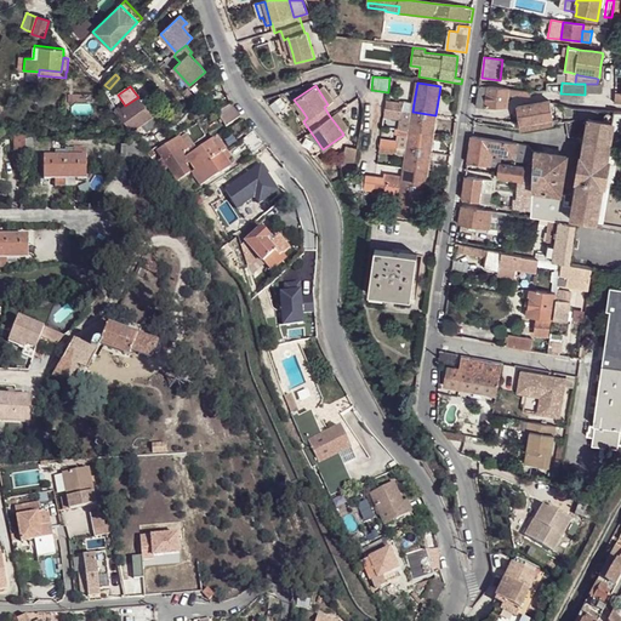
[(324,86),(318,90),(328,104),(334,101),(324,86)]
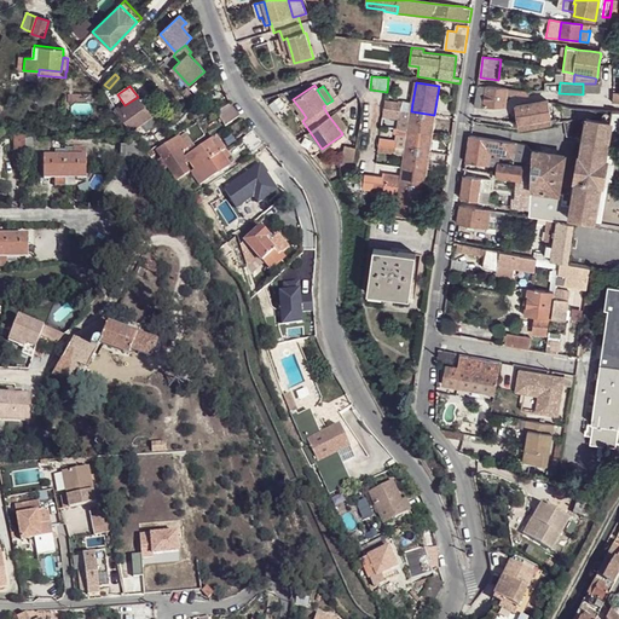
[(486,87),(484,108),(504,108),(507,94),(507,90),(508,88),(487,86),(486,87)]
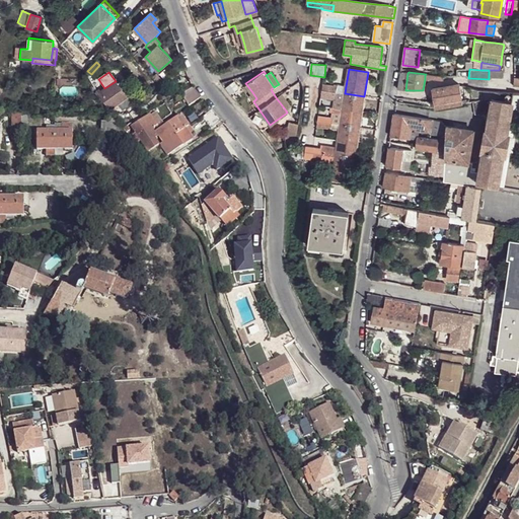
[(408,73),(400,73),(397,90),(398,89),(405,90),(408,73)]
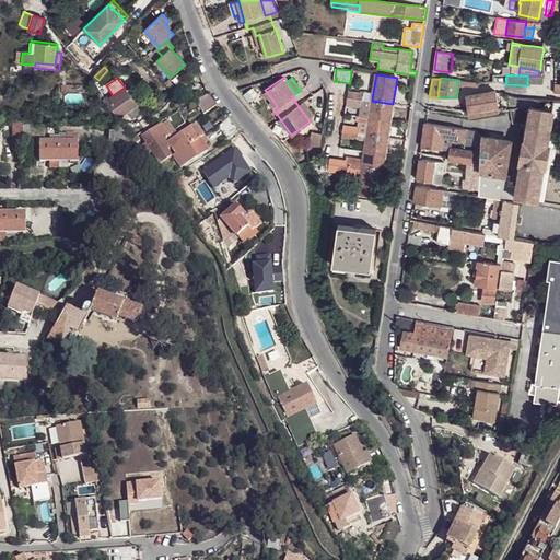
[(170,81),(164,85),(171,92),(176,89),(170,81)]
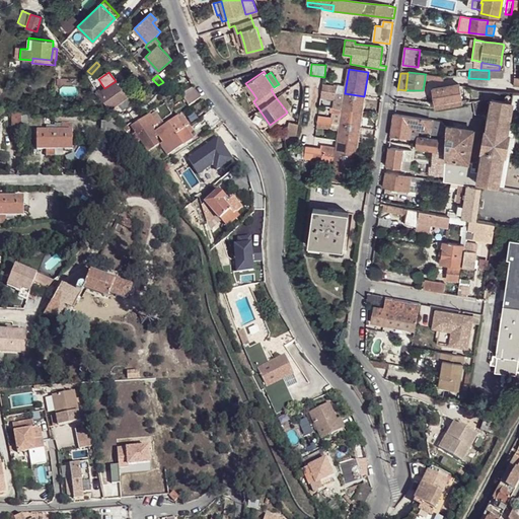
[(132,103),(116,81),(104,88),(100,91),(99,89),(96,91),(104,104),(107,101),(113,108),(118,104),(123,110),(132,103)]
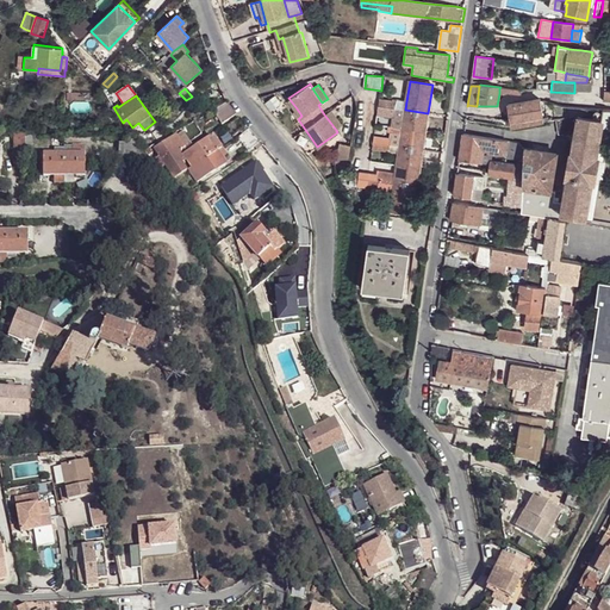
[(406,101),(397,99),(397,104),(396,109),(405,110),(406,101)]
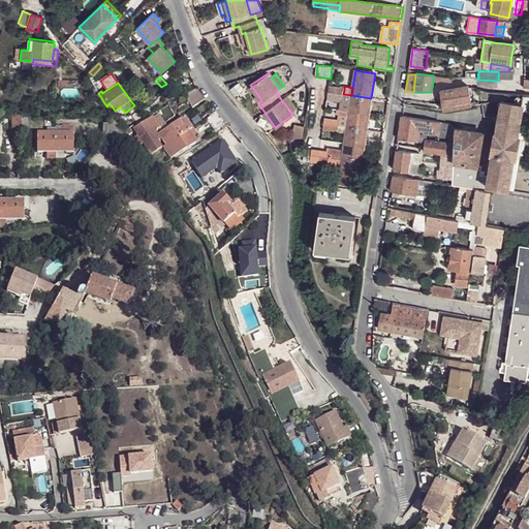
[(469,87),(441,91),(442,98),(443,110),(444,110),(472,105),(472,104),(469,87)]
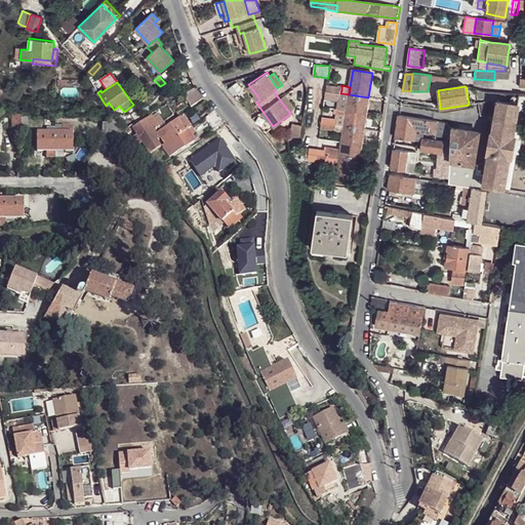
[(204,98),(195,88),(184,95),(191,107),(204,98)]
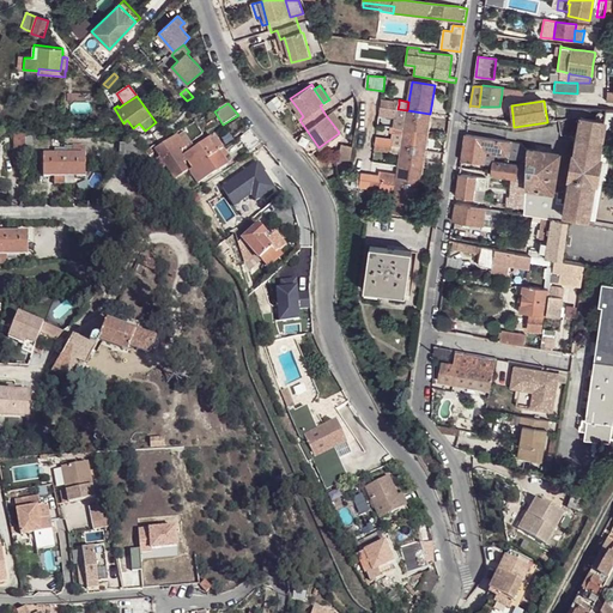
[(398,109),(381,107),(380,113),(396,115),(394,127),(396,128),(428,133),(430,114),(407,110),(398,109)]
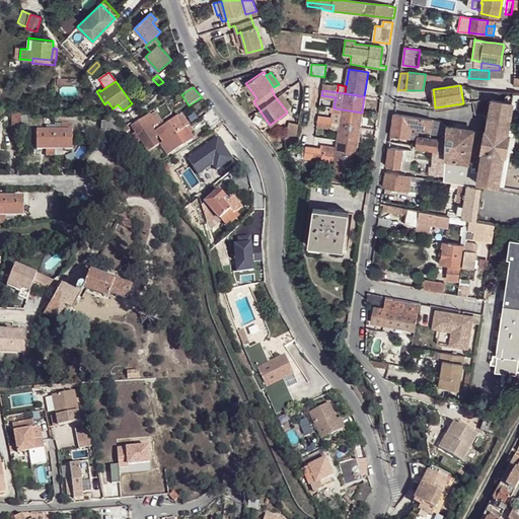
[(501,92),(484,91),(486,99),(493,97),(501,96),(501,92)]
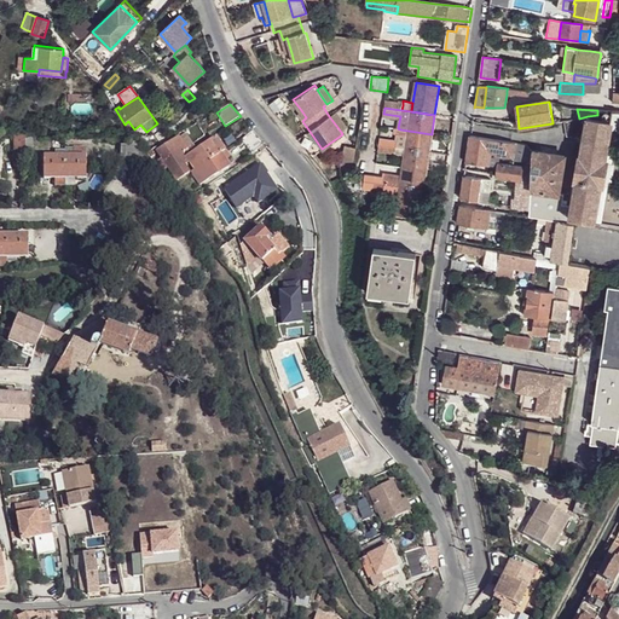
[(346,128),(335,111),(329,116),(341,132),(346,128)]
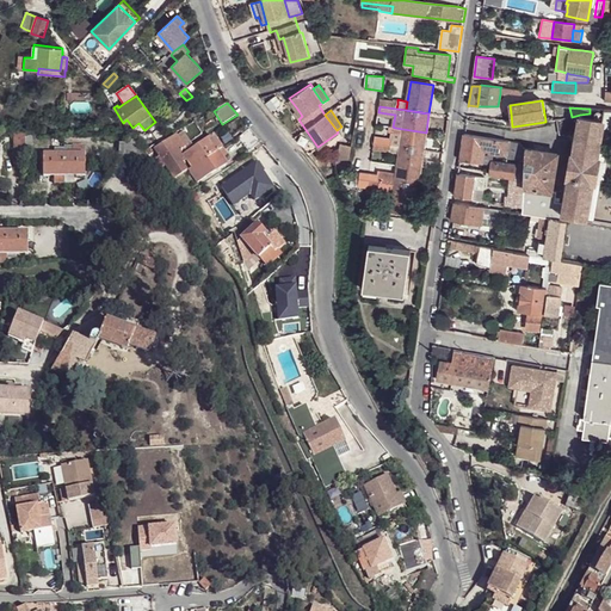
[(610,119),(610,110),(605,110),(604,121),(597,159),(600,159),(596,183),(593,183),(586,220),(593,221),(600,183),(603,183),(606,162),(604,161),(610,119)]
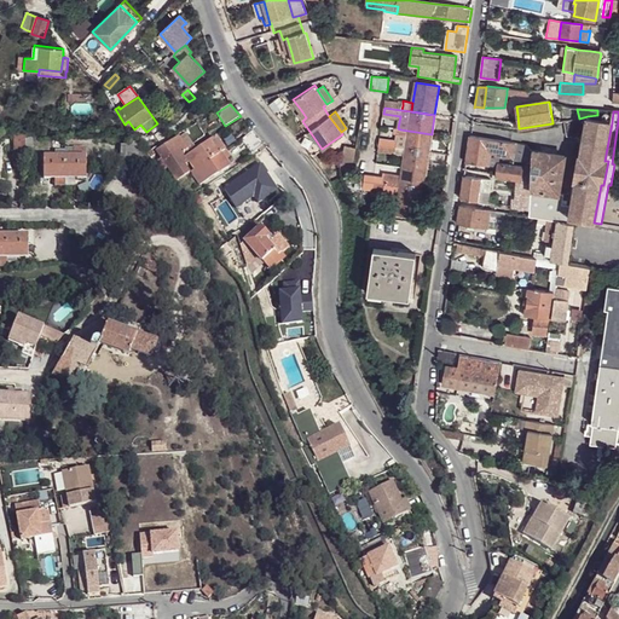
[(579,119),(565,121),(567,137),(583,139),(588,116),(579,119)]
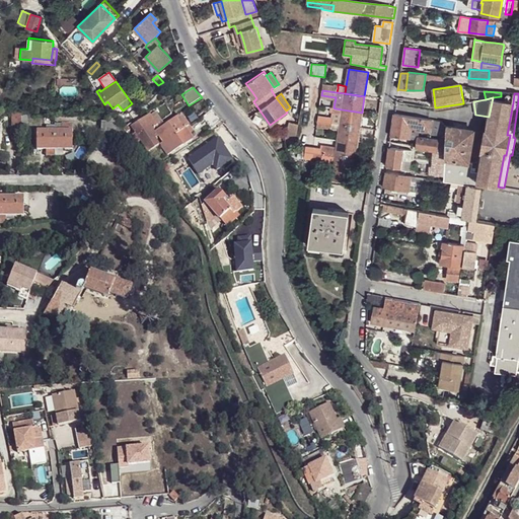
[(513,102),(493,99),(488,131),(486,131),(482,151),(484,151),(479,172),(477,183),(498,187),(504,155),(506,155),(510,135),(507,135),(513,102)]
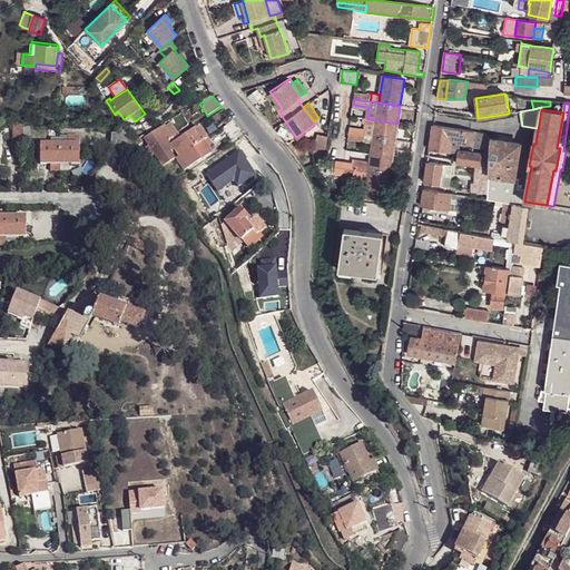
[(223,112),(212,120),(217,128),(229,119),(223,112)]
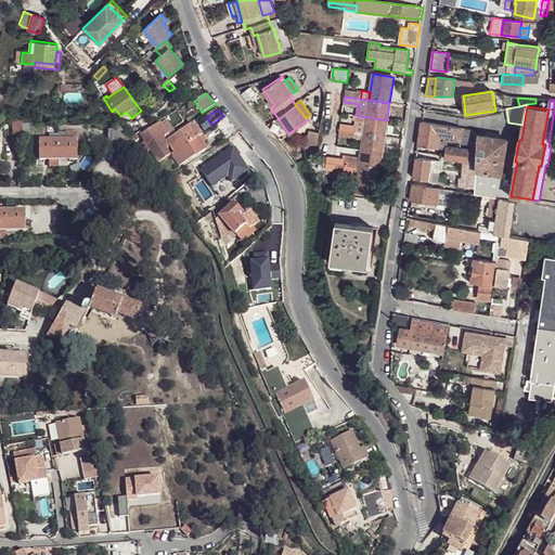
[(384,137),(387,120),(359,116),(358,121),(356,120),(355,128),(340,126),(339,130),(356,132),(363,133),(384,137)]
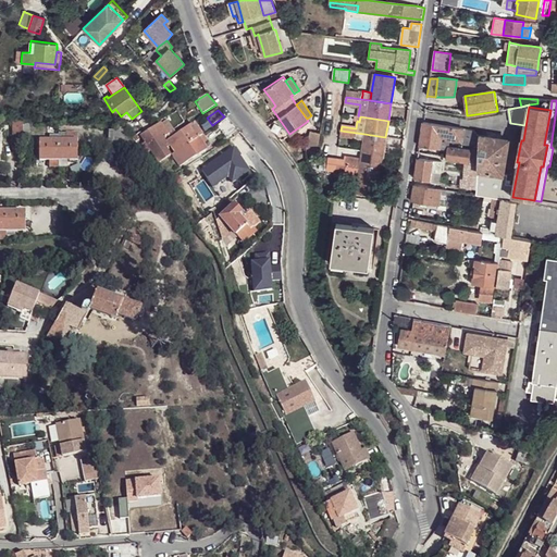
[(139,123),(144,132),(151,127),(147,120),(139,123)]
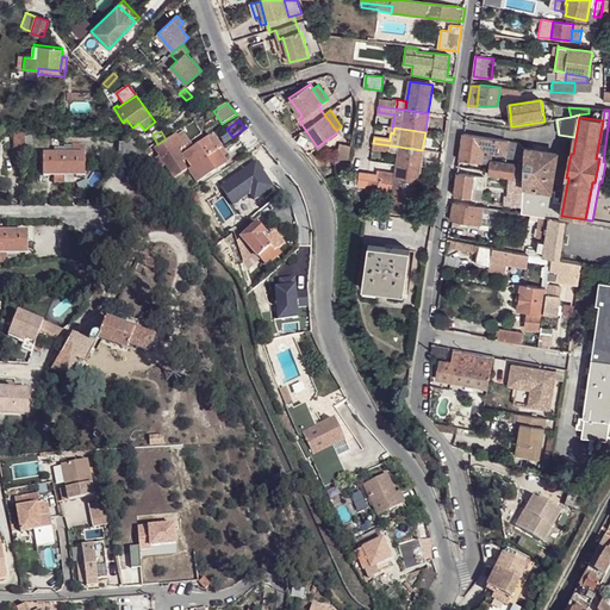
[(249,131),(237,139),(248,153),(254,148),(260,143),(249,131)]
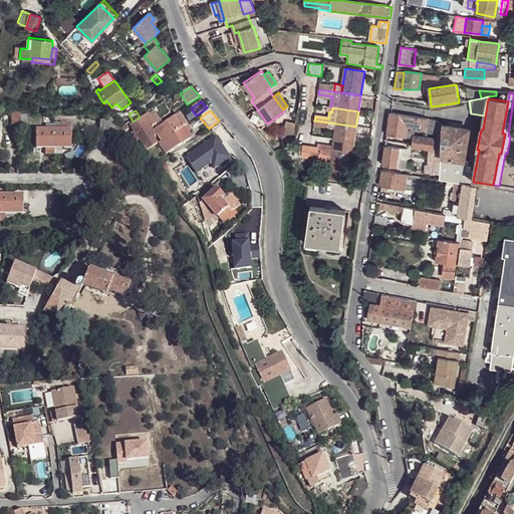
[(149,115),(154,126),(161,121),(155,112),(149,115)]
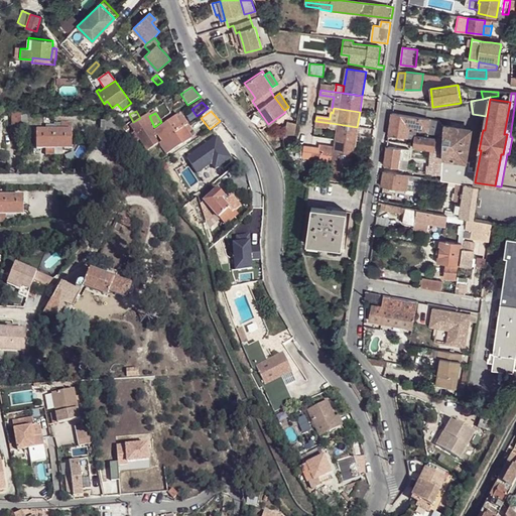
[(21,114),(10,114),(11,131),(21,131),(21,124),(21,114)]
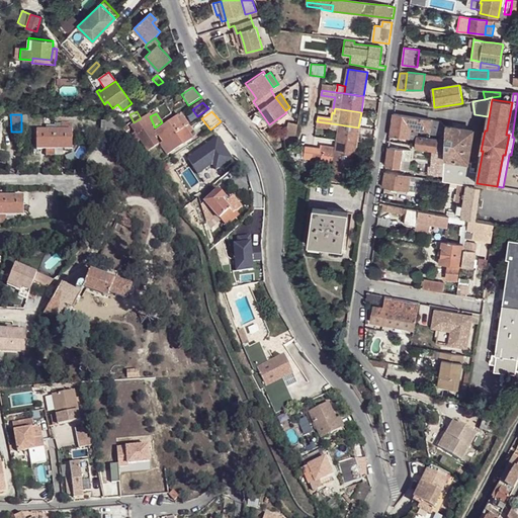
[(432,119),(394,114),(391,136),(409,139),(410,132),(411,127),(414,127),(414,130),(429,133),(432,119)]
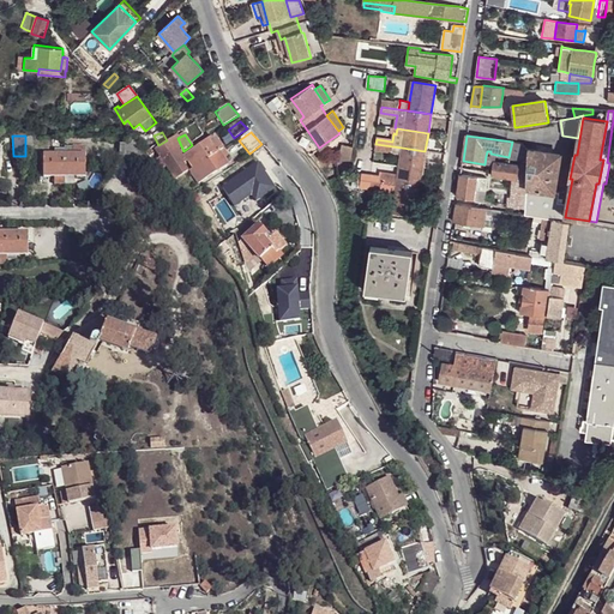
[(215,148),(220,143),(215,137),(210,140),(215,148)]
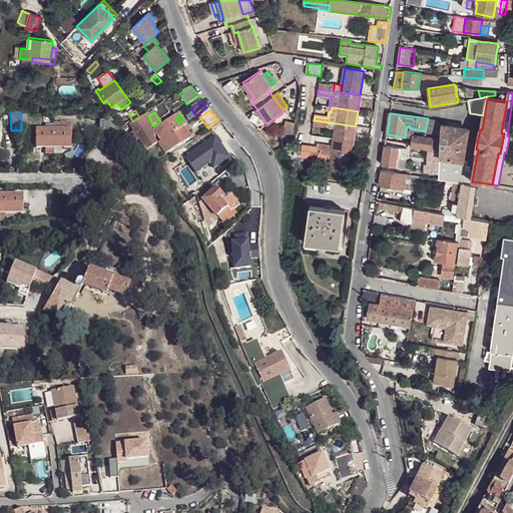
[(148,115),(130,125),(134,132),(131,133),(136,141),(139,139),(145,150),(156,143),(153,137),(155,136),(149,128),(153,126),(148,115)]
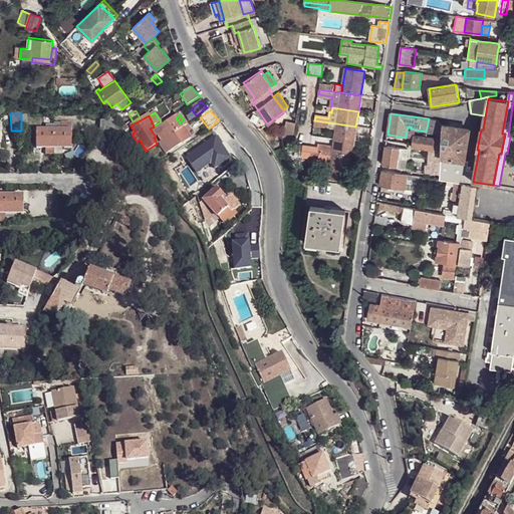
[(127,116),(121,119),(124,125),(131,122),(127,116)]
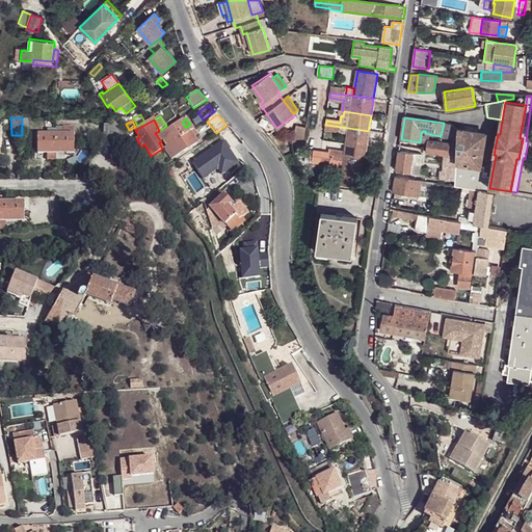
[(176,125),(171,128),(179,139),(184,136),(189,133),(186,128),(182,122),(176,125)]
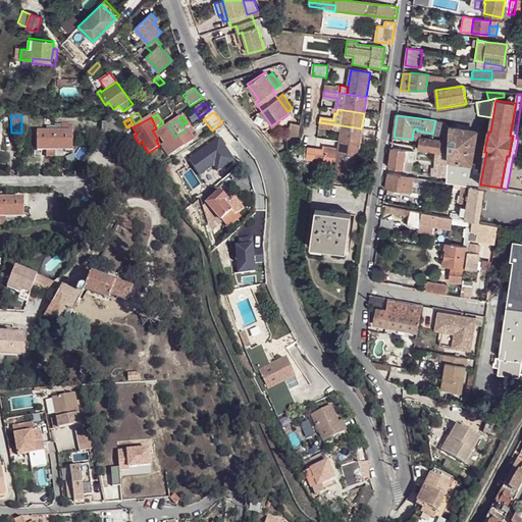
[(187,121),(183,125),(186,131),(191,127),(187,121)]
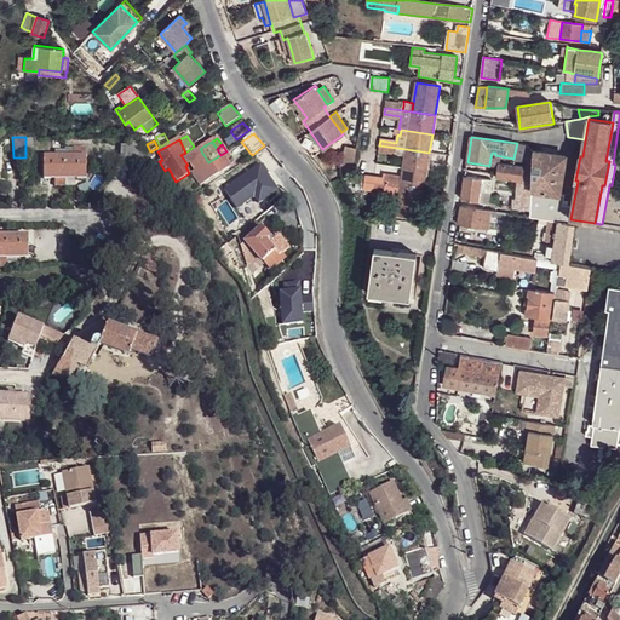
[(533,164),(534,151),(529,145),(518,144),(518,148),(517,161),(533,164)]
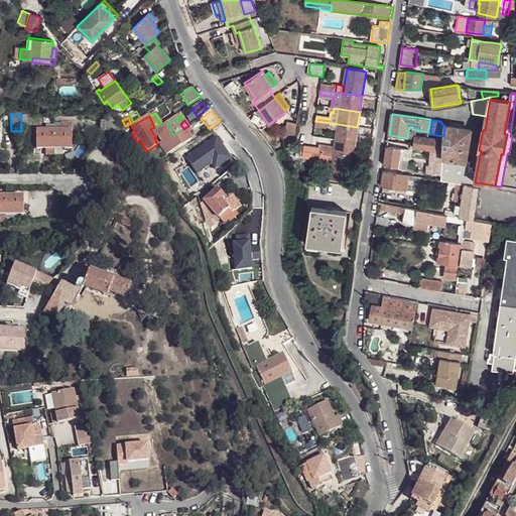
[(292,144),(296,124),(287,122),(283,142),(292,144)]
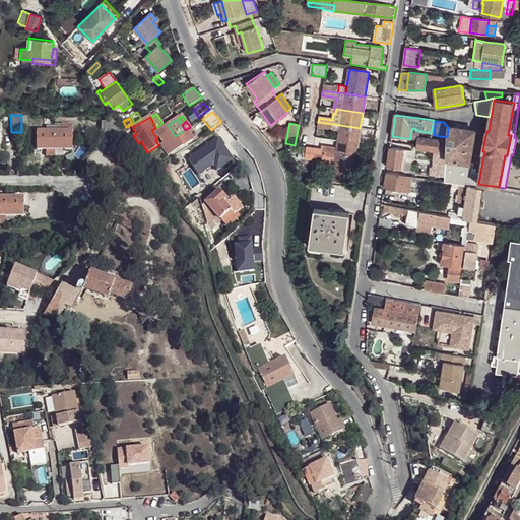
[(61,131),(37,132),(37,150),(46,150),(46,156),(63,156),(63,149),(72,149),(72,124),(61,124),(61,131)]
